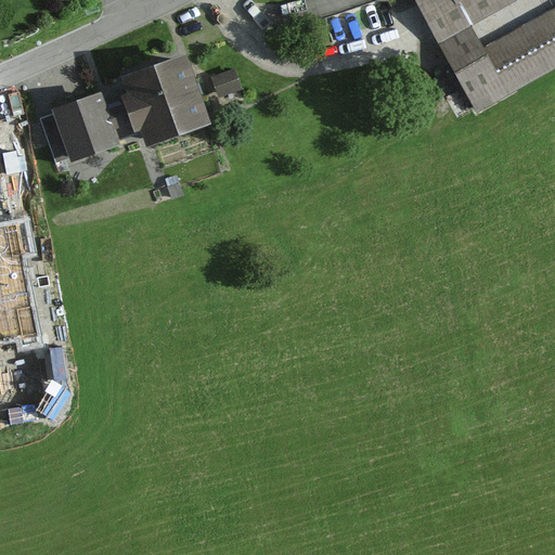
[(554,0),(413,0),(477,115),(554,72),(554,0)]
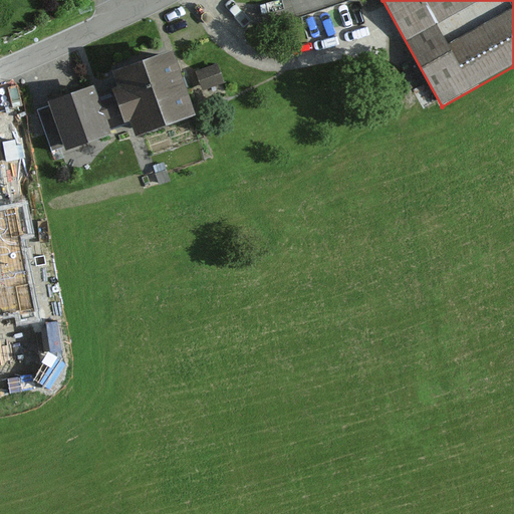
[(173,52),(112,74),(117,89),(112,91),(115,98),(121,116),(124,124),(130,122),(136,140),(197,116),(173,52)]
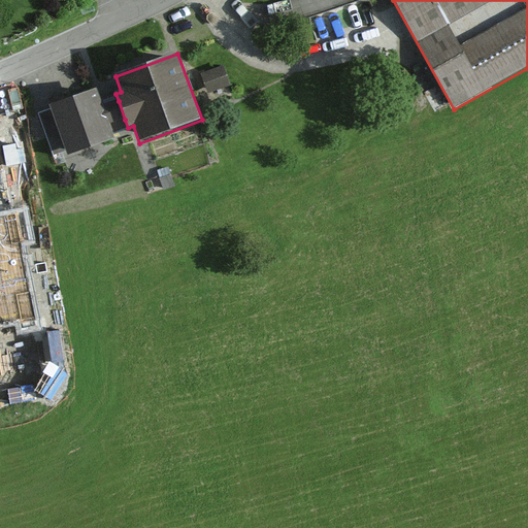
[(223,67),(201,75),(208,95),(230,87),(223,67)]
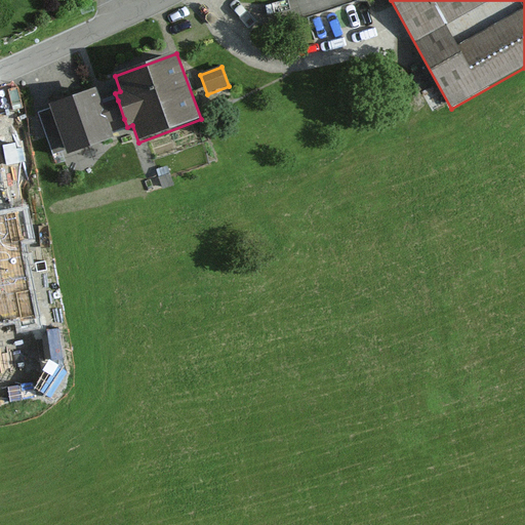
[(96,91),(38,112),(53,153),(65,150),(67,156),(114,138),(109,124),(124,119),(118,101),(111,103),(102,106),(96,91)]
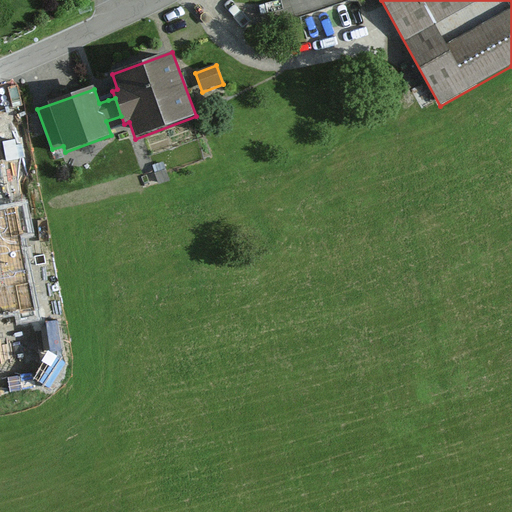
[(33,231),(26,201),(0,206),(0,312),(20,308),(22,319),(38,316),(22,238),(33,231)]
